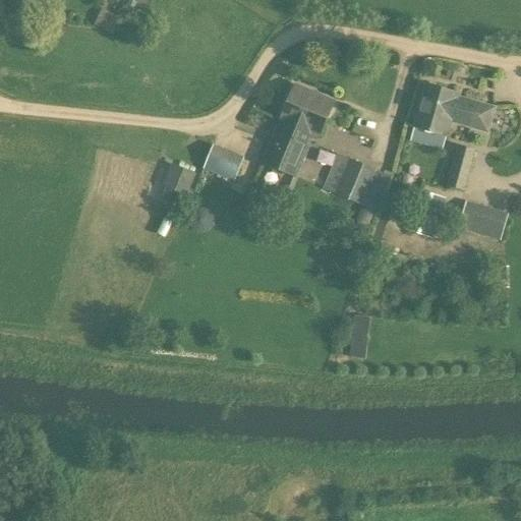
[(102,7),(95,24),(115,33),(122,15),(102,7)]
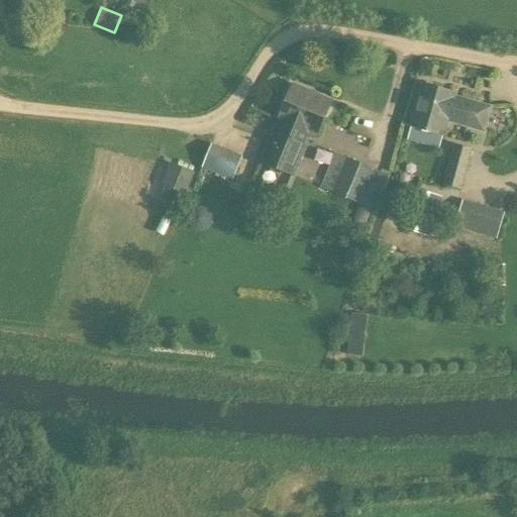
[(291,88),(277,121),(300,131),(298,136),(307,140),(310,134),(317,137),(331,105),(291,88)]
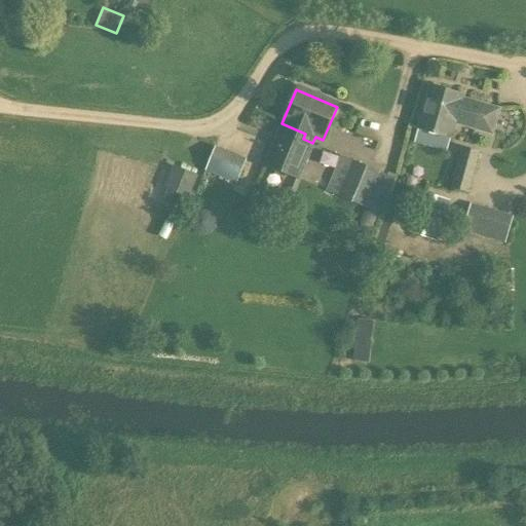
[(450,141),(454,124),(492,135),(498,111),(461,101),(461,99),(428,89),(416,132),(450,141)]
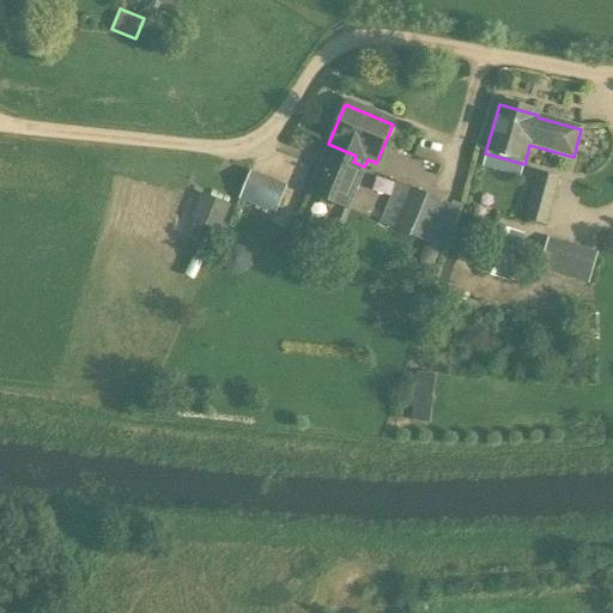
[(309,189),(317,193),(320,204),(331,208),(340,202),(347,205),(364,167),(353,162),(356,156),(328,144),(309,189)]
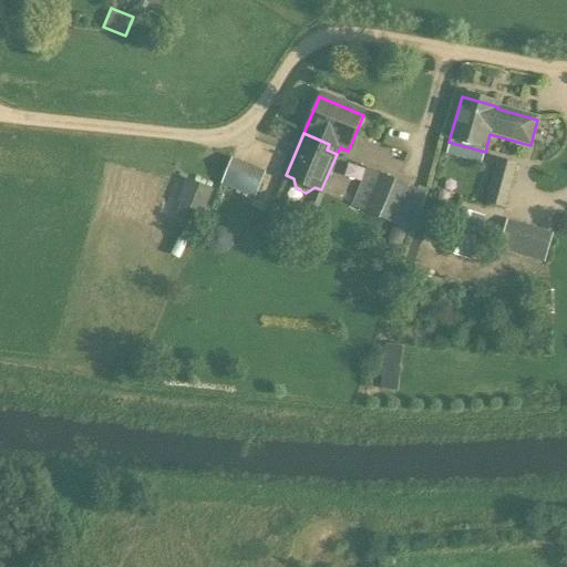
[(222,184),(257,197),(266,169),(230,157),(222,184)]
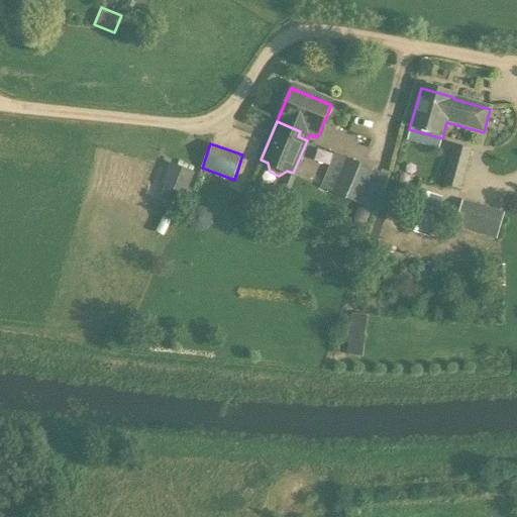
[(460,191),(473,150),(454,146),(443,186),(460,191)]
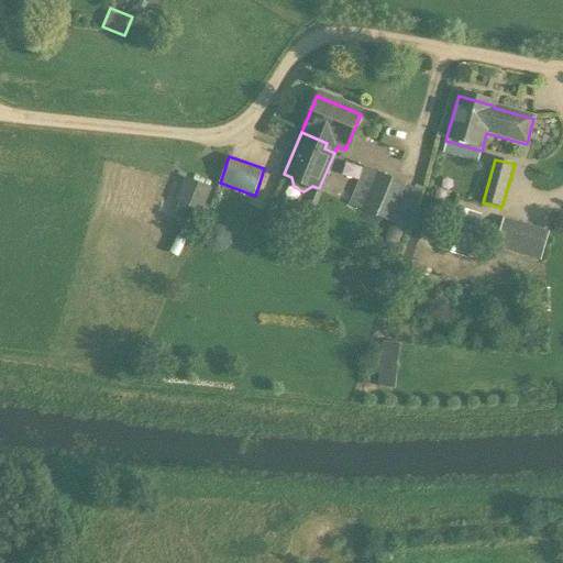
[(390,222),(406,186),(378,174),(362,211),(390,222)]
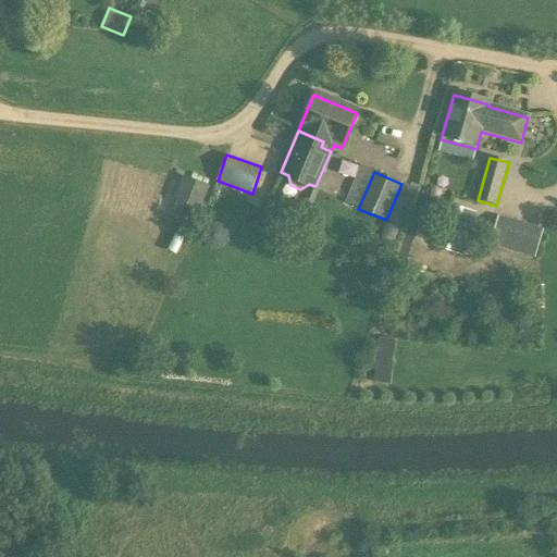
[(209,186),(183,175),(173,200),(199,211),(209,186)]
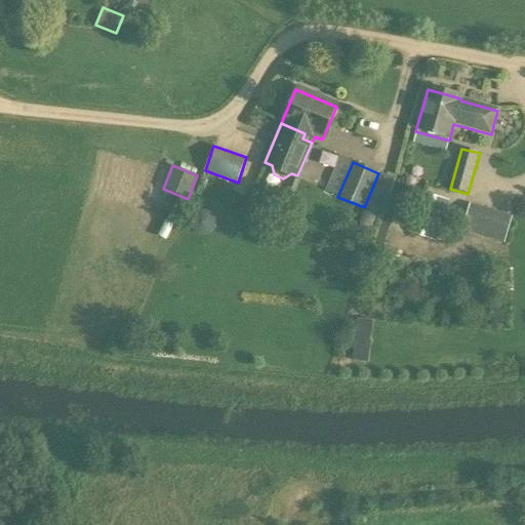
[(422,193),(409,232),(436,241),(449,202),(441,199),(422,193)]
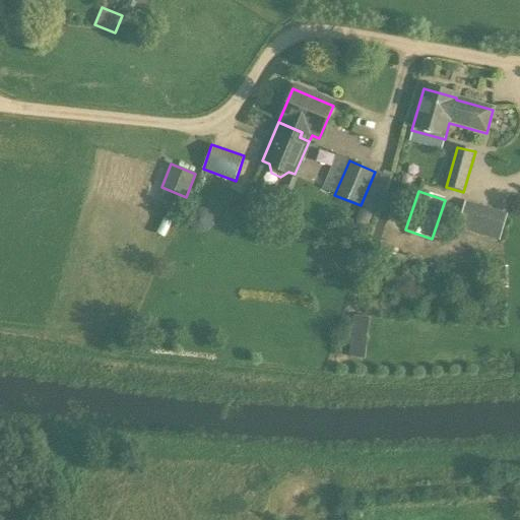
[(351,356),(368,356),(368,315),(352,315),(351,356)]
